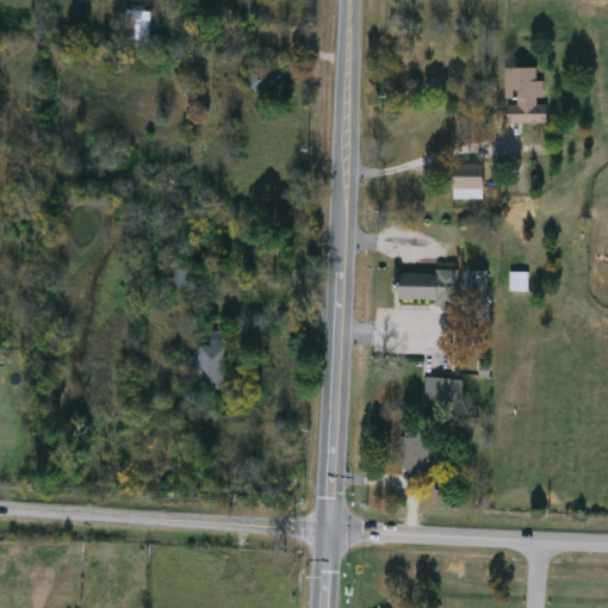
[(150,11),(147,43),(122,41),(124,8),(150,11)]
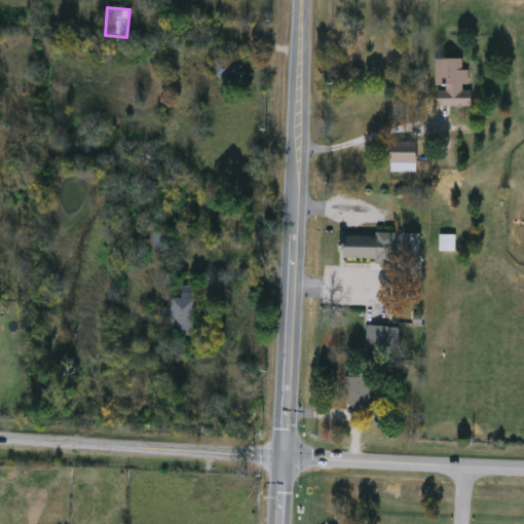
[(215,37),(213,48),(202,47),(204,36),(215,37)]
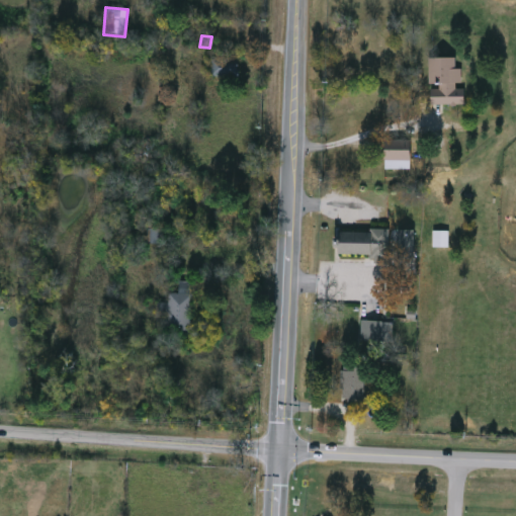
[(454,58),(454,69),(461,69),(461,85),(463,85),(464,104),(428,104),(427,58),(454,58)]
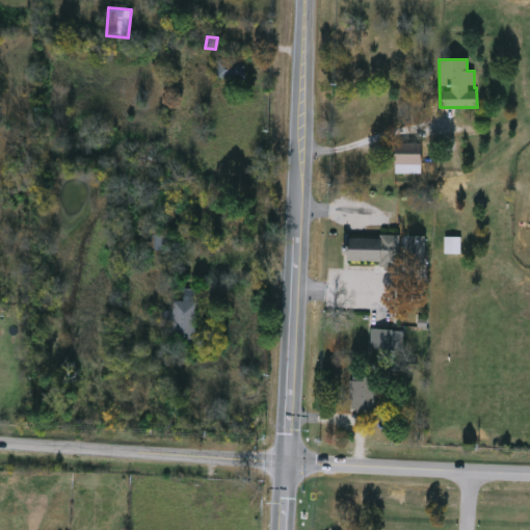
[(243,60),(243,79),(214,79),(214,60),(243,60)]
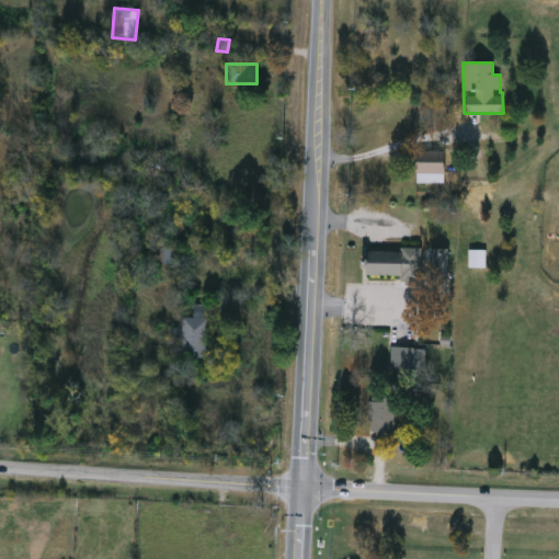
[(417,183),(417,151),(444,151),(444,183),(417,183)]
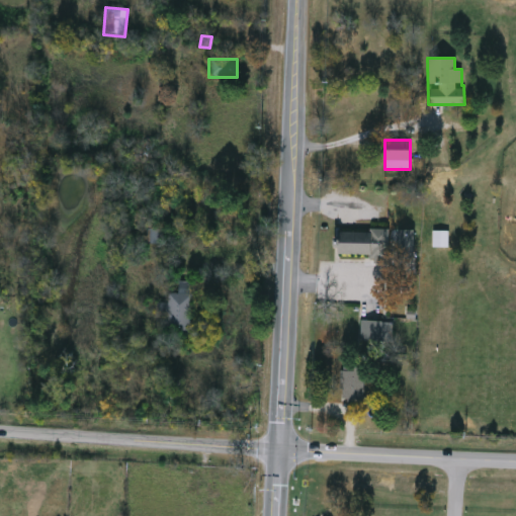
[(159,244),(146,242),(148,229),(161,231),(159,244)]
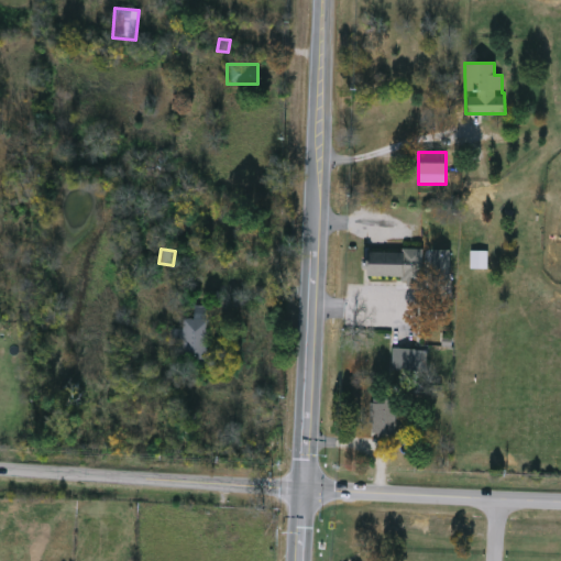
[(366,251),(421,250),(421,278),(366,279),(366,251)]
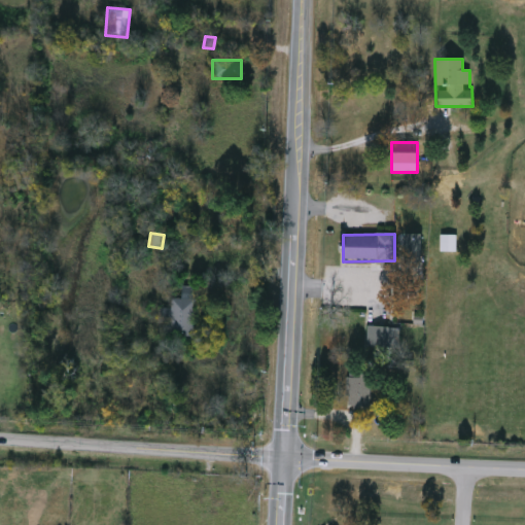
[(420,235),(420,258),(405,258),(405,235),(420,235)]
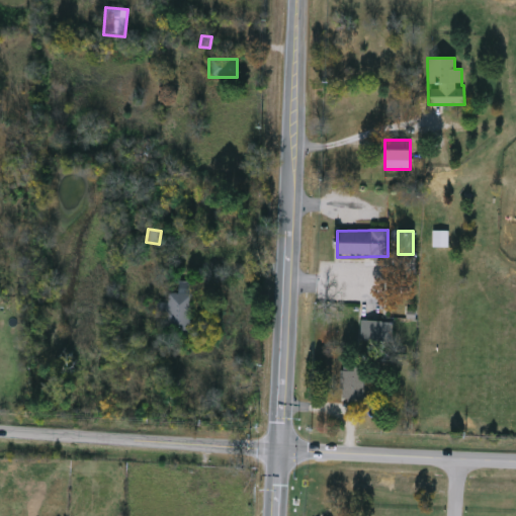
[(447,247),(431,247),(431,231),(447,231),(447,247)]
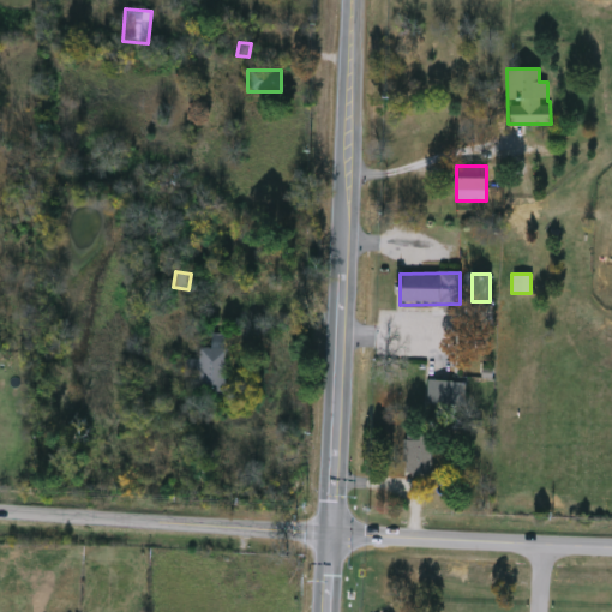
[(227,333),(226,396),(195,396),(195,333),(227,333)]
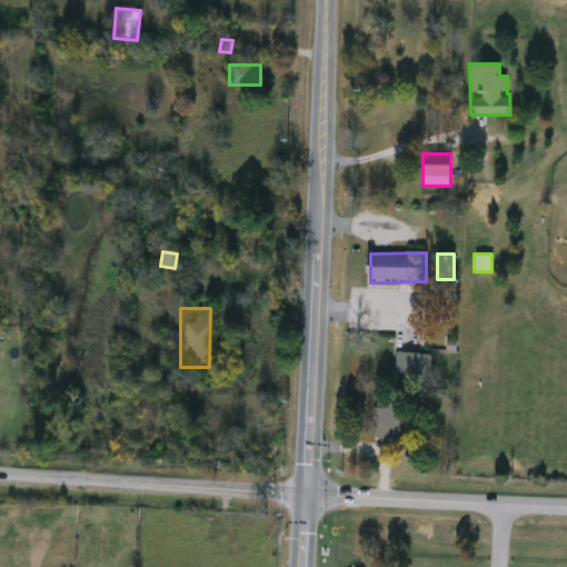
[(430,354),(430,376),(395,376),(395,354),(430,354)]
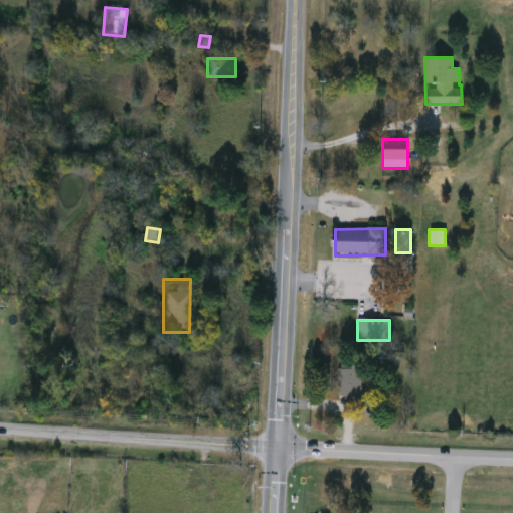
[(338,398),(338,365),(361,365),(361,398),(338,398)]
